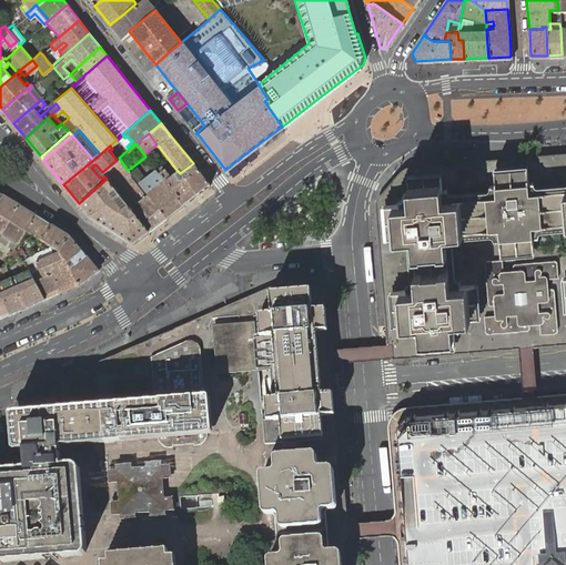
[(128,207),(147,231),(151,228),(164,217),(147,193),(143,195),(125,172),(128,170),(119,158),(117,160),(102,172),(101,172),(104,177),(107,179),(128,207)]
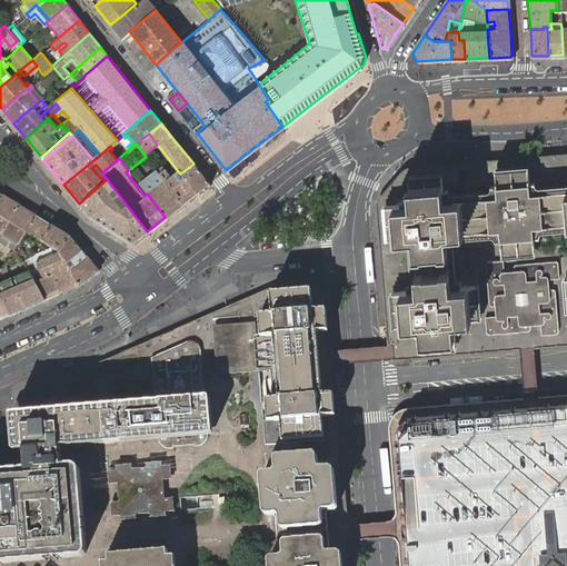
[(440,170),(407,172),(408,188),(406,188),(406,190),(405,191),(405,194),(403,195),(401,196),(399,196),(399,199),(384,200),(387,234),(401,232),(403,236),(404,236),(406,236),(407,237),(408,238),(409,239),(410,240),(413,276),(413,278),(411,279),(410,281),(408,281),(407,283),(406,283),(406,285),(391,287),(394,319),(409,318),(409,321),(410,321),(413,321),(414,323),(415,323),(416,324),(417,326),(417,327),(420,327),(421,343),(455,340),(454,325),(457,325),(457,323),(457,320),(458,319),(459,318),(461,317),(463,317),(463,314),(478,313),(476,279),(460,280),(459,277),(457,277),(455,277),(454,276),(453,274),(451,271),(449,237),(450,235),(451,232),(453,231),(455,230),(490,228),(493,228),(494,230),(495,231),(496,232),(496,235),(499,235),(500,250),(534,247),(533,231),(536,231),(536,229),(536,227),(538,225),(539,224),(541,224),(566,220),(566,271),(564,272),(566,305),(566,181),(538,184),(536,184),(534,184),(533,181),(531,179),(531,177),(528,178),(527,162),(494,166),(495,180),(491,181),(491,184),(491,185),(490,187),(488,188),(487,188),(486,189),(451,191),(449,191),(448,190),(446,189),(445,187),(445,185),(441,185),(440,170)]
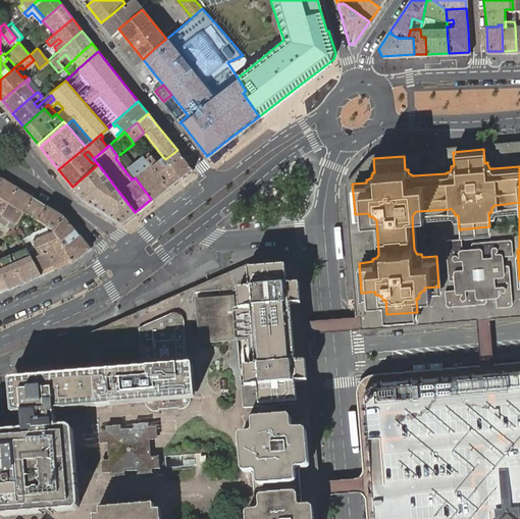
[(191,168),(177,150),(165,159),(179,176),(191,168)]
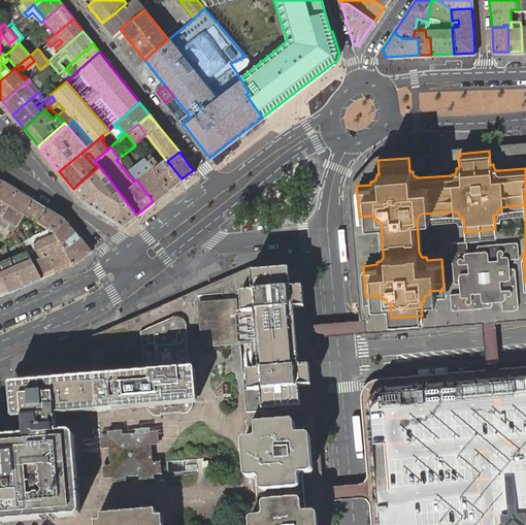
[(169,189),(182,178),(167,161),(164,158),(157,163),(152,156),(149,153),(144,156),(148,160),(153,167),(169,189)]
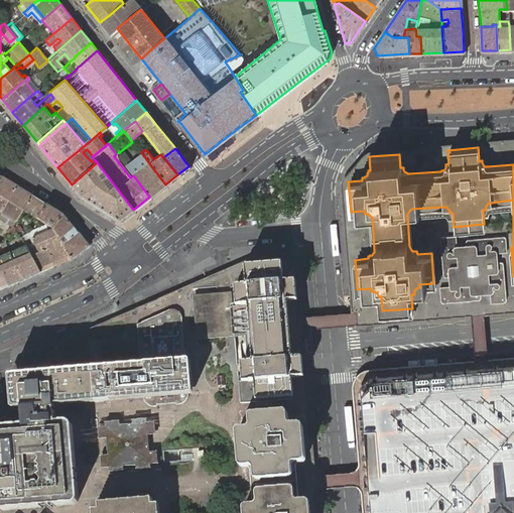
[(133,175),(149,197),(165,184),(149,163),(144,156),(141,152),(140,152),(130,160),(122,150),(116,154),(125,165),(133,175)]
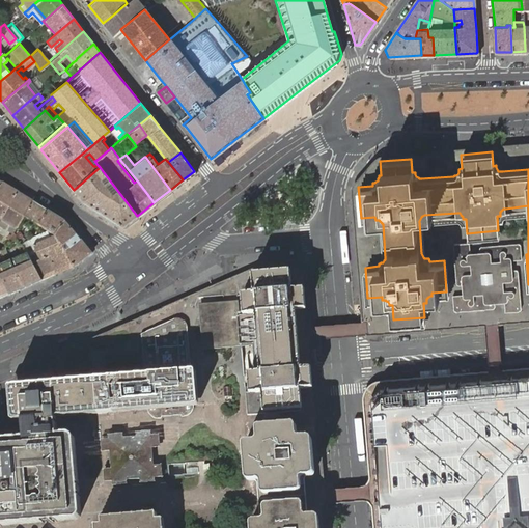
[(100,167),(74,190),(83,201),(122,225),(123,226),(137,216),(119,193),(100,167)]
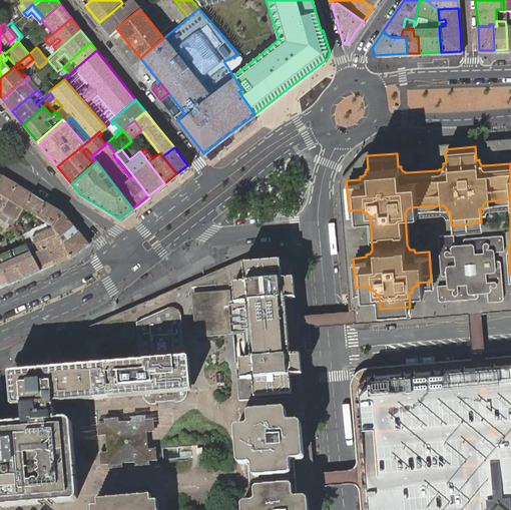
[(16,182),(0,173),(0,208),(15,218),(22,206),(31,192),(16,182)]
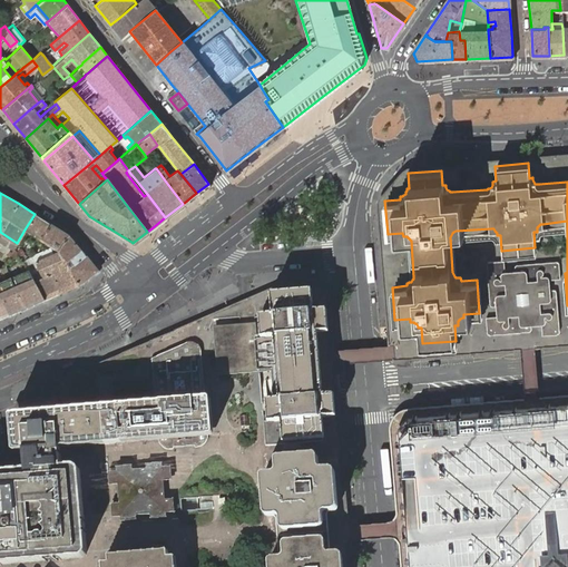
[(51,224),(35,214),(25,230),(39,237),(41,238),(51,224)]
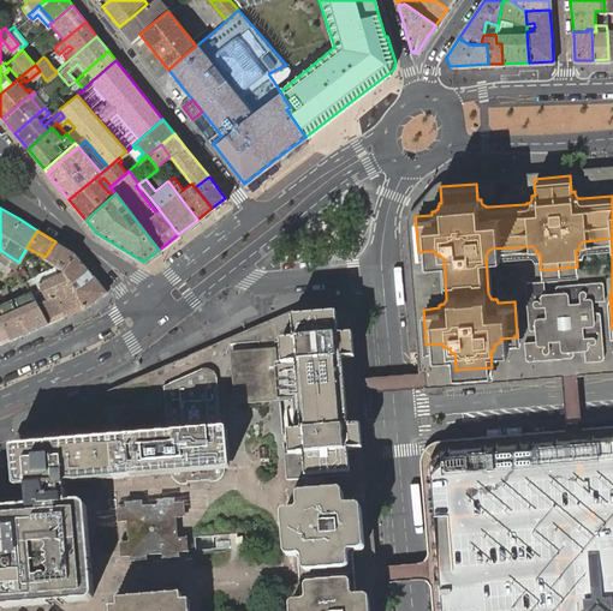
[(45,257),(53,263),(63,269),(73,253),(55,241),(45,257)]
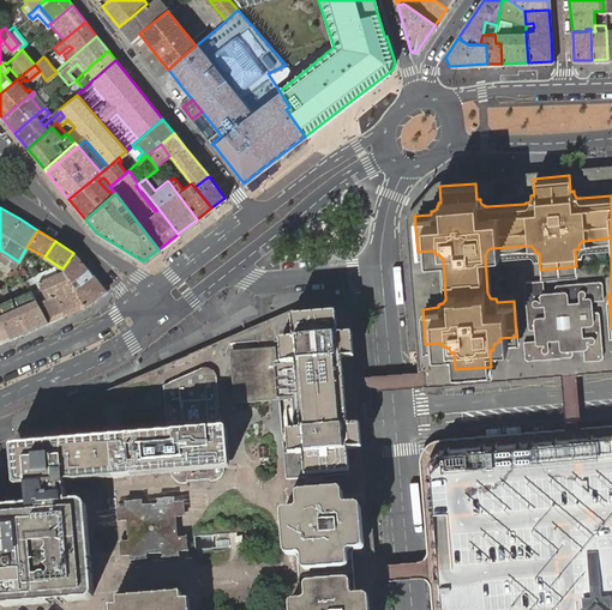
[(63,269),(64,270),(67,276),(71,281),(83,305),(88,303),(94,299),(105,290),(105,289),(76,254),(73,253),(63,269)]
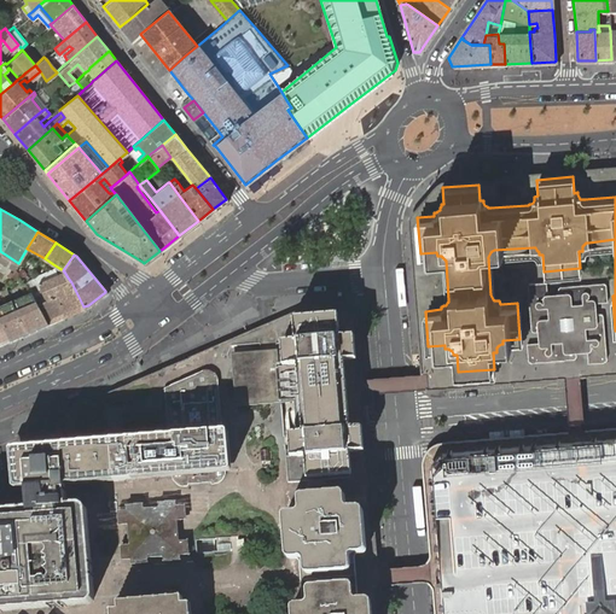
[(63,270),(53,264),(23,280),(24,285),(27,287),(27,288),(64,272),(63,270)]
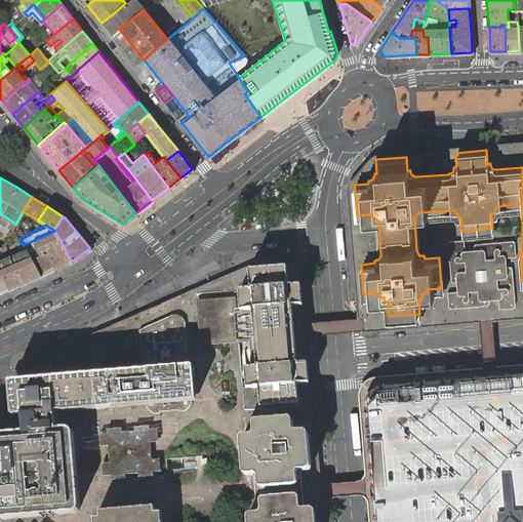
[(39,275),(54,268),(71,261),(61,240),(57,236),(54,231),(23,245),(25,247),(31,258),(39,275)]
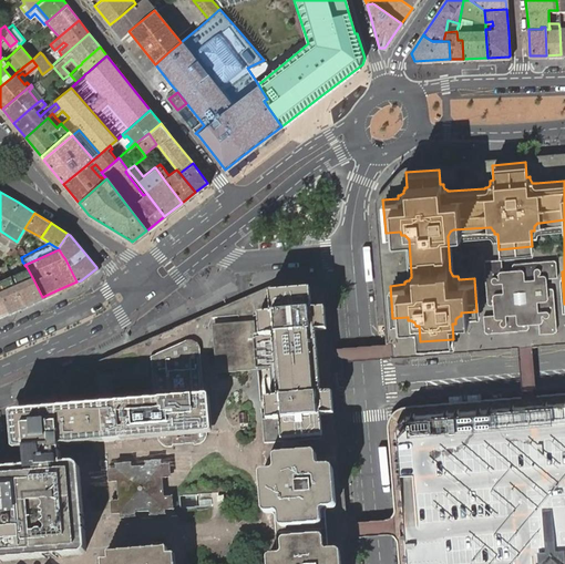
[(501,265),(500,254),(486,255),(483,259),(486,297),(488,299),(490,299),(492,299),(493,309),(482,310),(483,324),(486,327),(525,324),(526,324),(526,322),(527,320),(527,318),(537,317),(538,328),(553,327),(554,326),(555,325),(555,324),(552,285),(551,283),(550,283),(546,283),(545,273),(556,272),(555,258),(552,255),(513,258),(512,259),(511,260),(511,264),(501,265)]
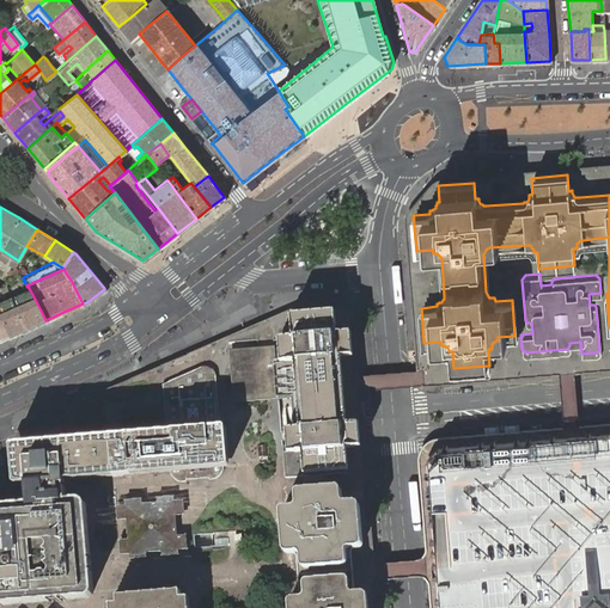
[(0,320),(8,336),(46,320),(36,301),(29,288),(0,300),(0,320)]
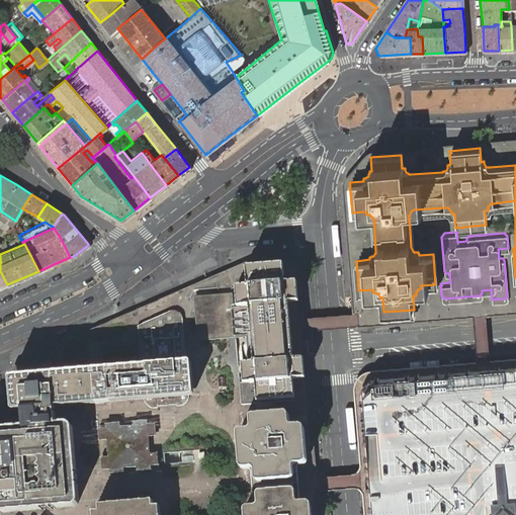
[(281,261),(245,264),(247,283),(235,284),(236,304),(232,304),(231,292),(223,292),(218,292),(199,294),(197,294),(196,298),(194,303),(197,338),(228,335),(234,334),(247,332),(249,360),(241,360),(242,369),(242,373),(243,380),(255,379),(256,399),(292,396),(293,396),(291,376),(304,375),(302,355),(295,356),(291,299),(296,298),(295,279),(283,280),(283,275),(281,261)]
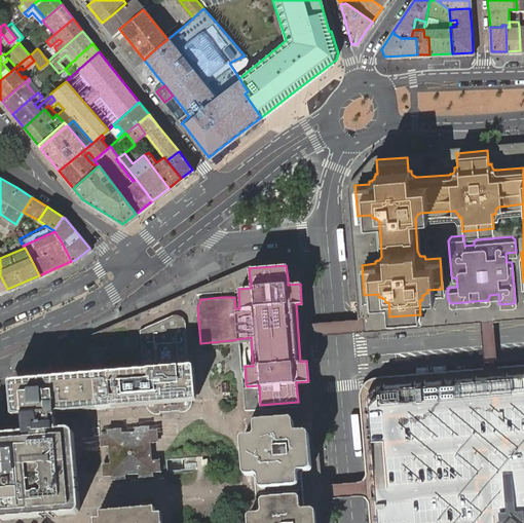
[(172,313),(139,329),(142,368),(60,375),(17,379),(14,379),(17,413),(19,413),(21,413),(54,410),(97,407),(105,406),(145,403),(190,399),(192,399),(194,399),(195,398),(195,396),(192,366),(192,365),(191,365),(188,364),(184,322),(184,320),(183,318),(181,314),(178,313),(174,313),(172,313)]
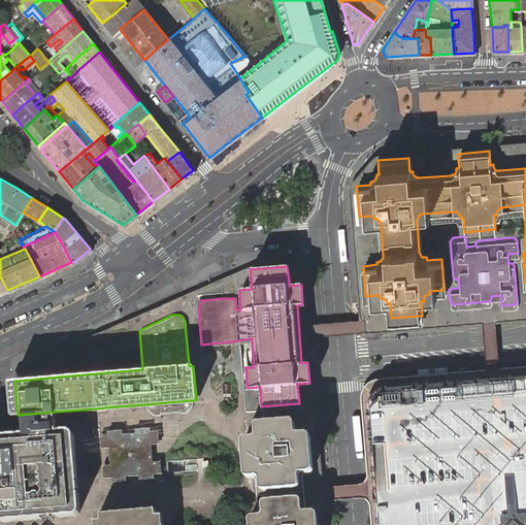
[(17,368),(18,381),(60,376),(53,358),(52,356),(51,356),(50,355),(48,355),(42,358),(17,368)]
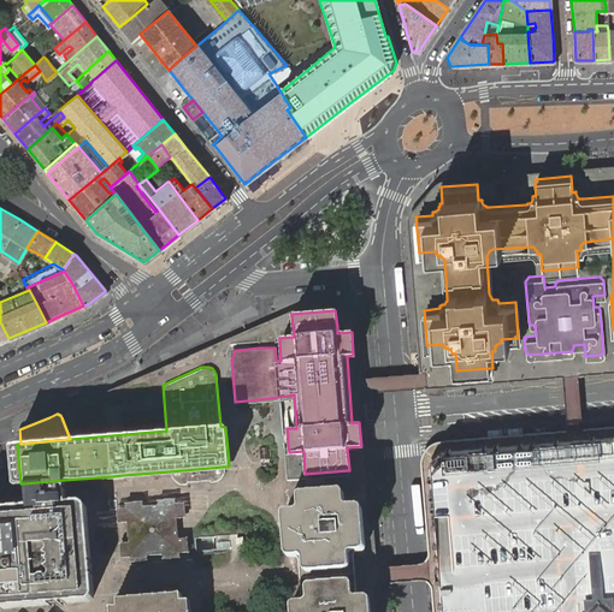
[(613,611),(613,431),(440,445),(430,456),(442,611),(613,611)]
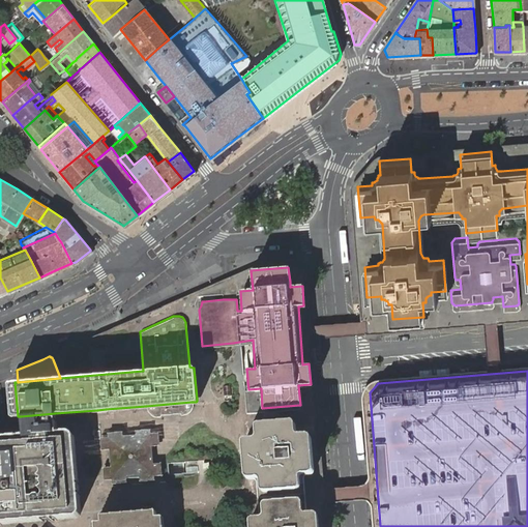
[(22,433),(0,435),(0,521),(74,516),(77,515),(78,514),(79,511),(80,509),(74,436),(72,434),(71,433),(70,432),(69,431),(67,430),(65,430),(56,431),(55,415),(21,417),(22,433)]
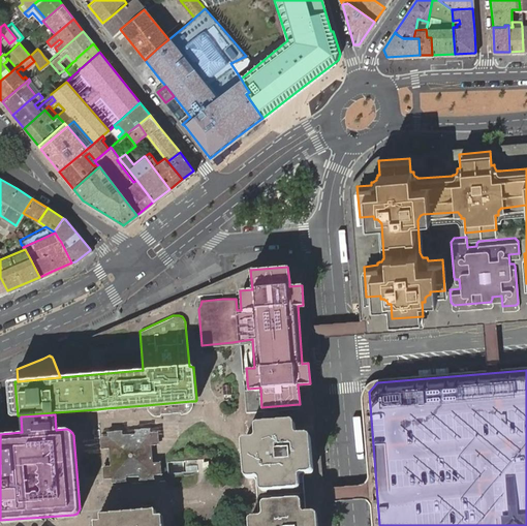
[(257,426),(257,428),(257,437),(257,438),(256,439),(255,439),(246,440),(245,440),(244,441),(244,442),(247,477),(247,478),(249,480),(250,480),(254,480),(256,480),(257,481),(257,482),(260,514),(260,515),(259,516),(258,517),(253,517),(252,517),(251,519),(250,520),(250,525),(318,525),(318,515),(317,514),(316,513),(315,512),(310,513),(309,512),(308,512),(307,511),(305,477),(305,476),(306,475),(307,474),(311,474),(313,473),(314,472),(315,471),(312,437),(311,436),(310,435),(309,435),(300,436),(299,435),(298,435),(297,433),(297,425),(296,423),(295,422),(292,422),(259,425),(258,425),(257,426)]
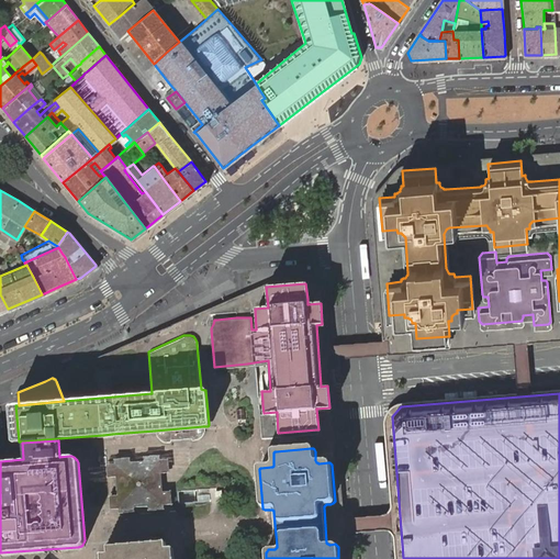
[(129,456),(113,457),(114,460),(113,460),(113,461),(105,462),(107,474),(114,474),(115,493),(109,494),(110,506),(116,506),(116,507),(118,507),(118,511),(133,510),(133,505),(147,504),(147,509),(163,507),(163,503),(164,503),(164,502),(170,502),(169,489),(163,489),(160,471),(168,470),(167,457),(159,458),(159,457),(158,457),(158,453),(143,455),(143,458),(129,459),(129,456)]
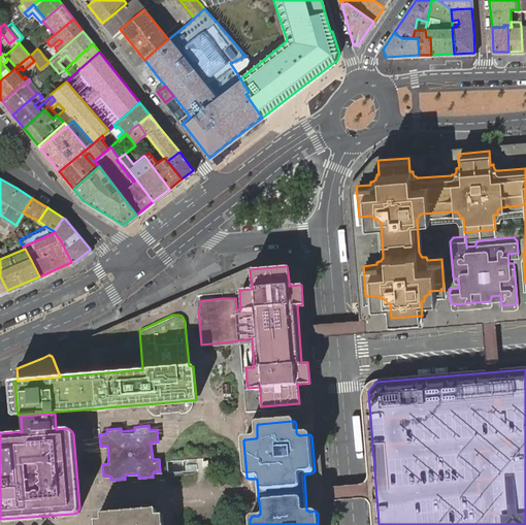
[(154,502),(100,507),(101,519),(89,520),(89,524),(161,524),(160,514),(155,514),(154,502)]
